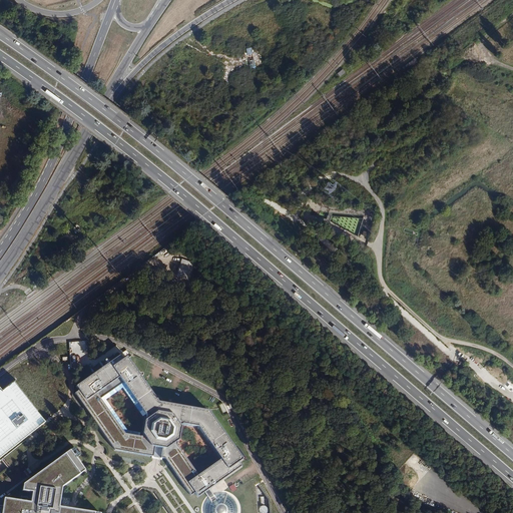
[(195,263),(181,259),(176,276),(189,280),(195,263)]
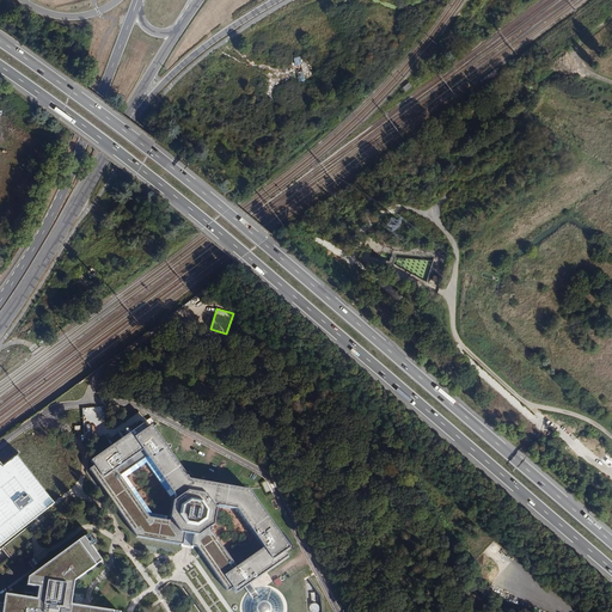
[(189,479),(151,426),(146,429),(142,424),(91,460),(95,465),(89,469),(136,536),(183,544),(185,533),(194,534),(191,545),(196,546),(228,591),(232,588),(236,593),(244,587),(250,583),(288,557),(285,551),(289,548),(249,490),(189,479)]
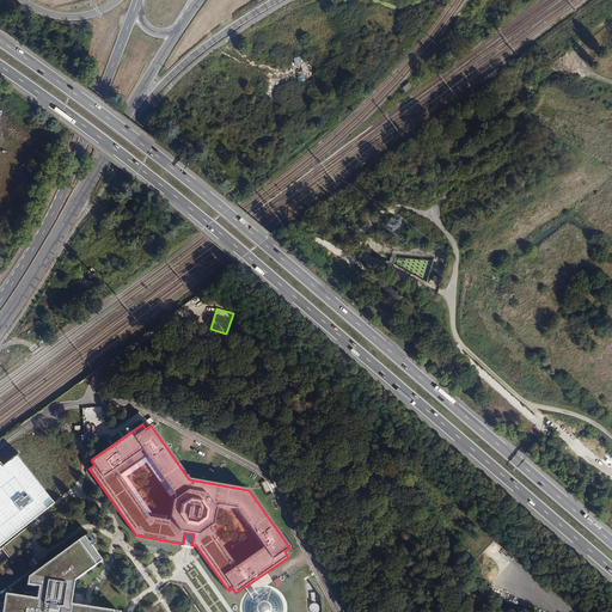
[(2,465),(0,461),(0,544),(54,502),(16,453),(2,465)]
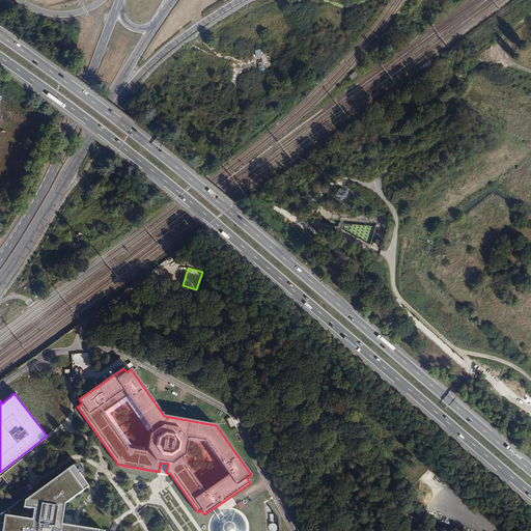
[(212,530),(212,527),(212,526),(212,524),(213,522),(214,521),(214,519),(215,518),(216,516),(216,515),(212,509),(204,514),(201,510),(198,512),(170,474),(166,473),(168,464),(161,463),(159,472),(118,465),(148,506),(160,508),(175,530),(212,530)]
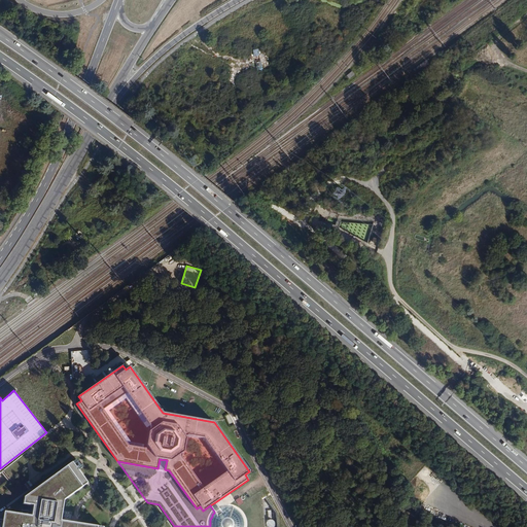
[(77,526),(62,524),(66,503),(90,487),(74,465),(24,500),(25,501),(24,506),(34,508),(32,520),(7,516),(6,523),(0,522),(0,526),(77,526)]
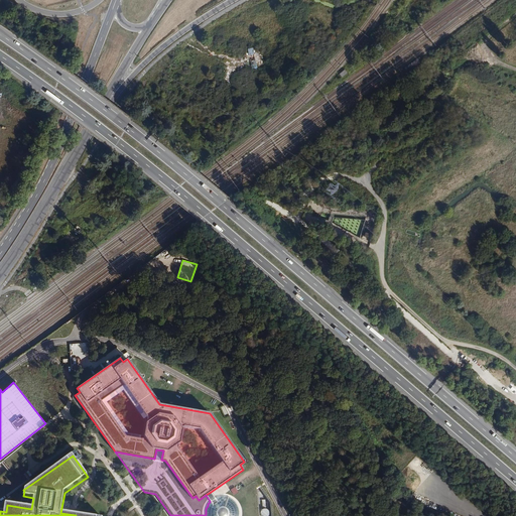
[(216,498),(211,492),(206,495),(210,501),(211,501),(216,498)]
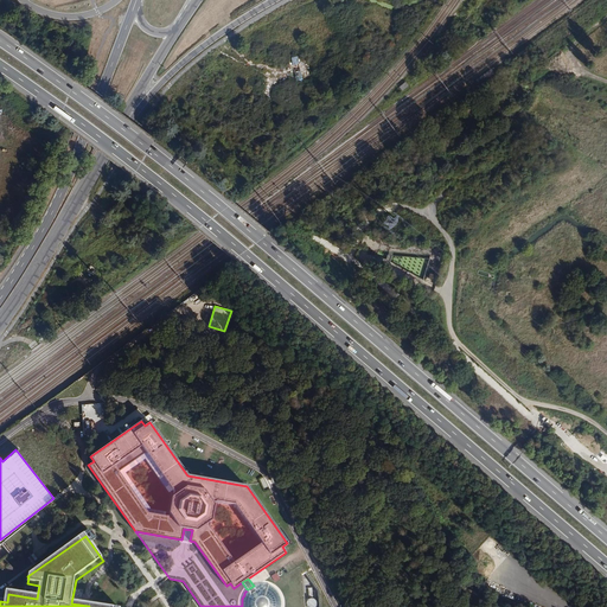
[(280,606),(281,606),(281,605),(281,602),(280,596),(278,592),(276,589),(272,586),(267,585),(260,583),(255,585),(254,586),(248,589),(247,589),(247,590),(246,592),(244,593),(244,595),(243,596),(242,599),(242,601),(242,602),(242,606),(280,606)]
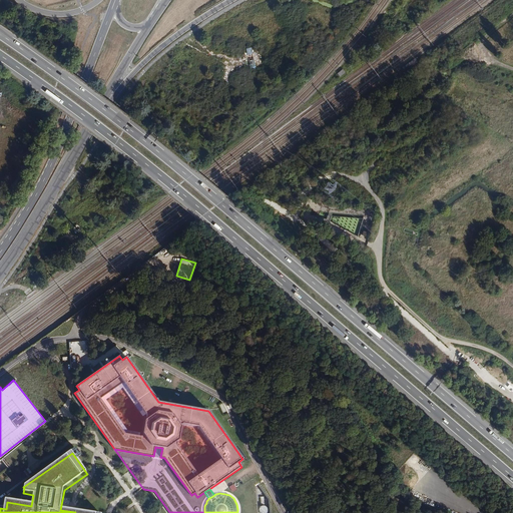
All buildings are outlined.
